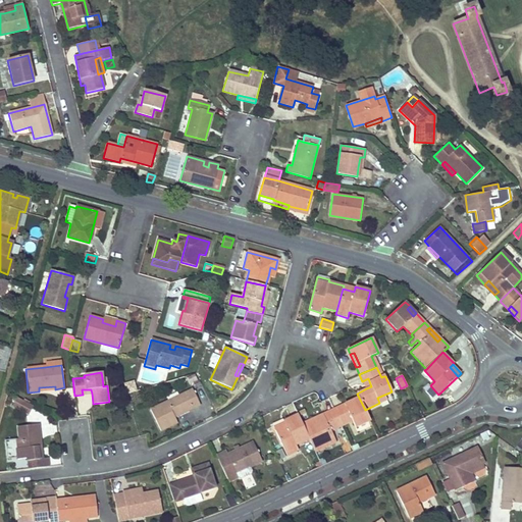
[(368,378),(362,381),(366,388),(371,386),(368,378)]
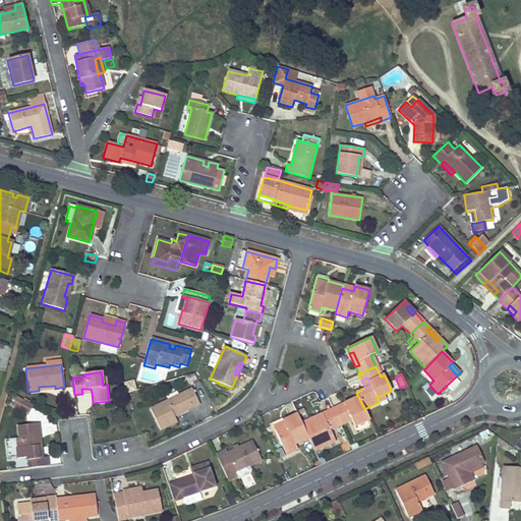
[(125,393),(134,390),(131,382),(123,384),(125,393)]
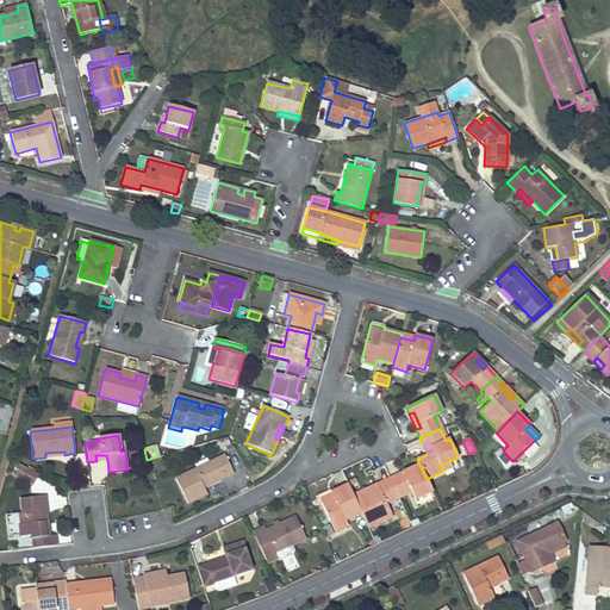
[(224,455),(174,478),(186,504),(206,493),(204,487),(232,473),(224,455)]
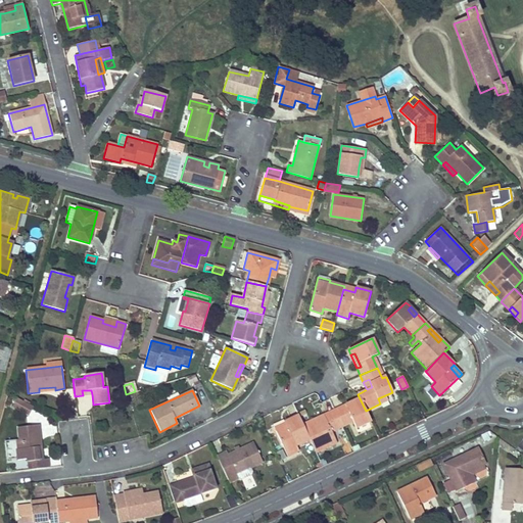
[(344,405),(334,410),(342,426),(352,422),(355,428),(371,422),(366,411),(360,398),(353,400),(355,405),(346,409),(344,405)]
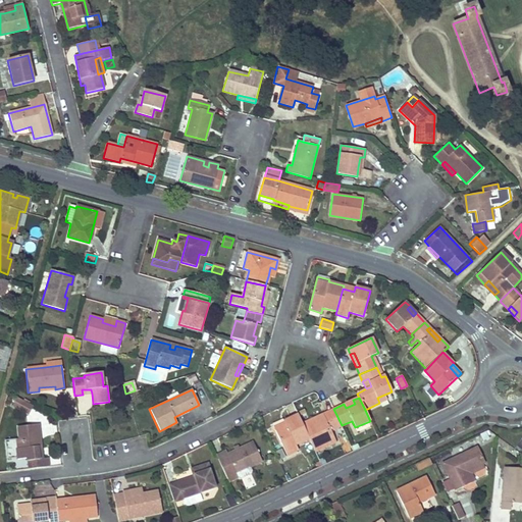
[(30,414),(33,405),(15,399),(12,408),(30,414)]
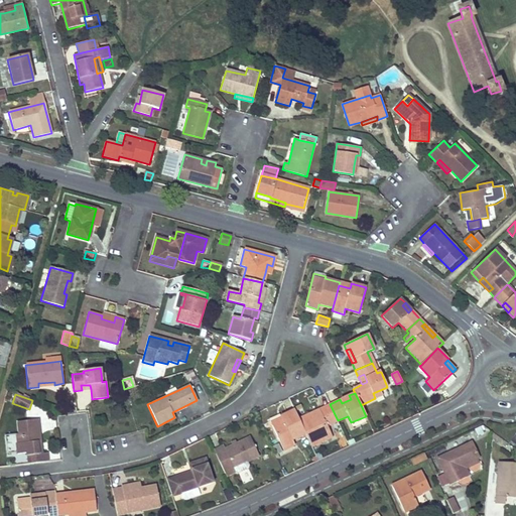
[(307,414),(298,418),(304,433),(310,446),(332,437),(327,426),(338,420),(330,404),(318,409),(320,413),(309,418),(307,414)]
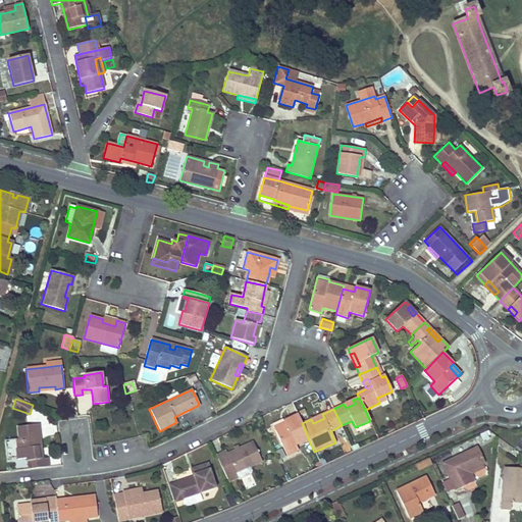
[(322,414),(311,419),(313,423),(324,418),(322,414)]
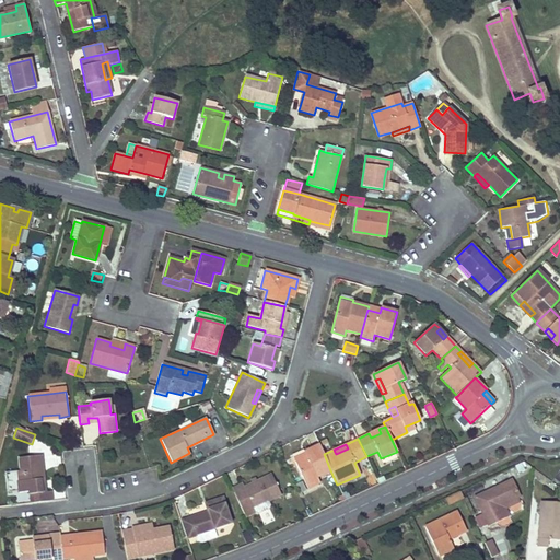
[(292,455),(292,456),(295,464),(306,488),(318,482),(316,477),(330,470),(324,454),(318,445),(304,451),(303,450),(292,455)]
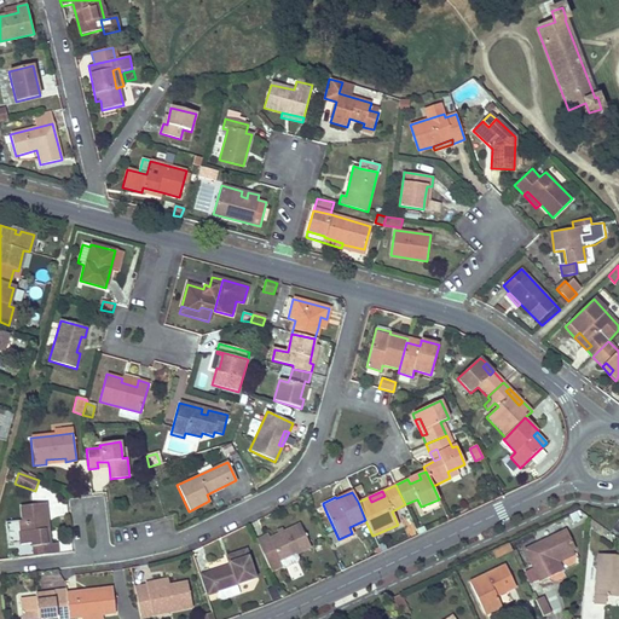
[(323,504),(312,510),(316,518),(327,513),(323,504)]
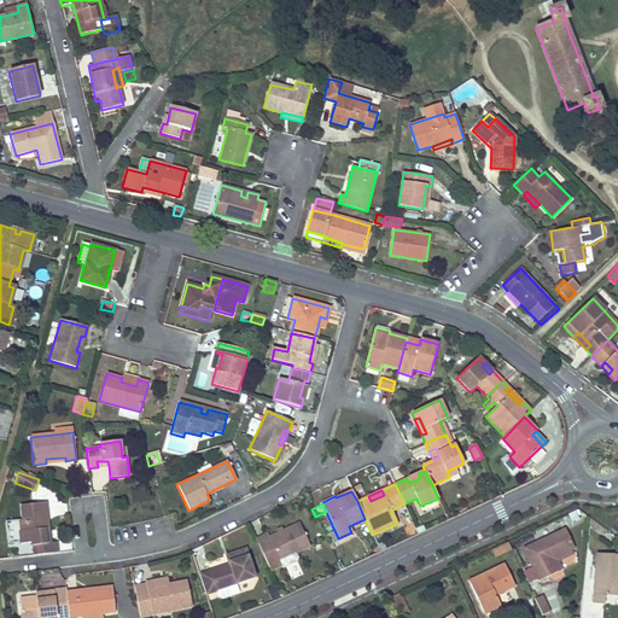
[(45,509),(21,512),(22,522),(17,522),(19,544),(31,543),(33,557),(57,553),(56,543),(50,543),(45,544),(44,530),(47,530),(45,509)]
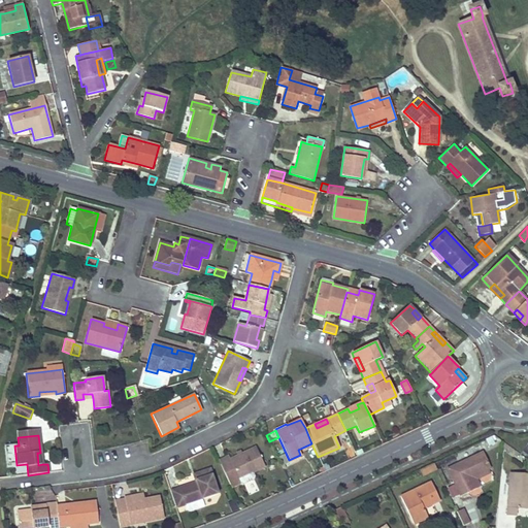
[(503,442),(503,448),(520,460),(523,456),(520,454),(503,442)]
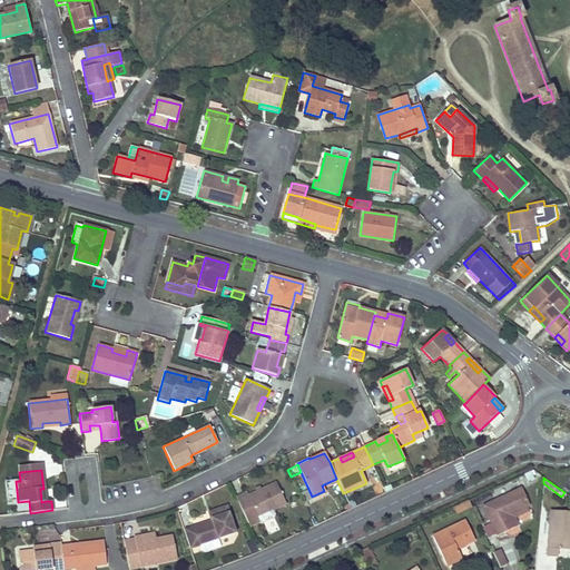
[(259,522),(257,517),(285,504),(275,482),(248,495),(246,493),(235,498),(243,514),(248,527),(259,522)]
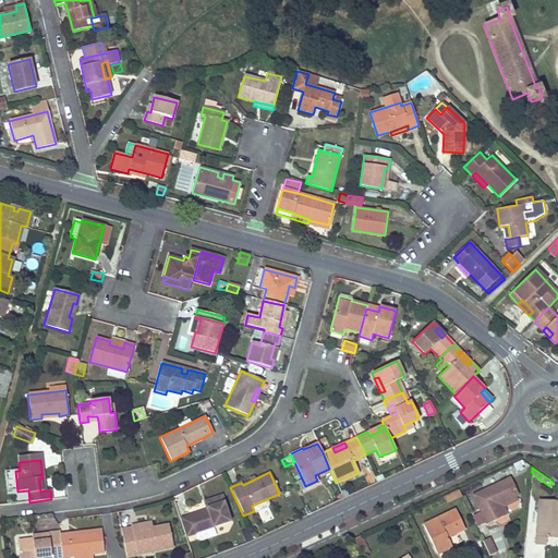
[(502,517),(497,505),(516,496),(517,496),(509,478),(472,495),(486,524),(502,517)]
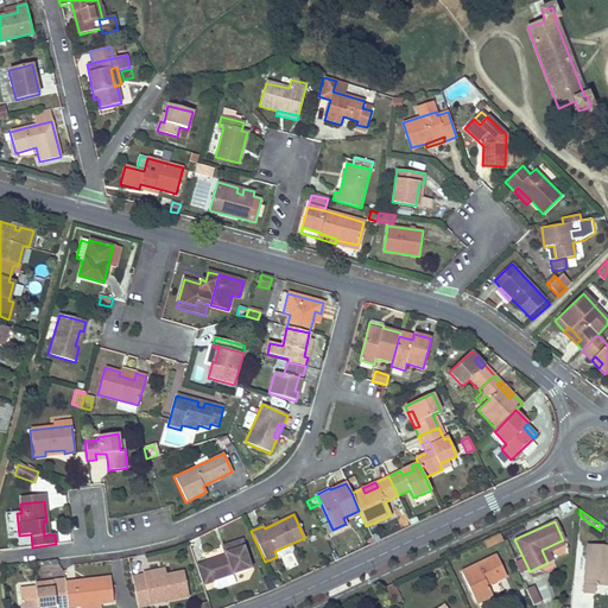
[(499,534),(482,542),(486,549),(502,542),(499,534)]
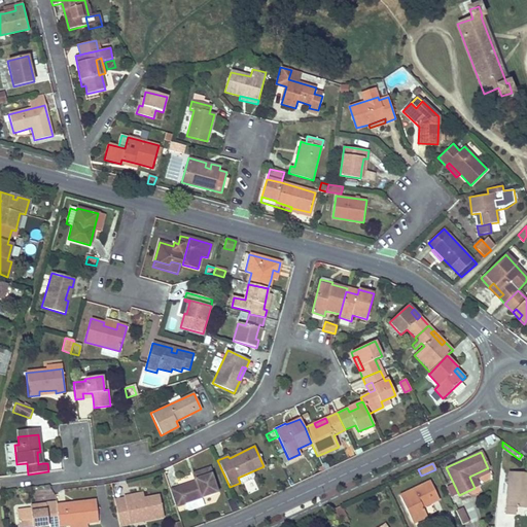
[(201,498),(217,493),(209,468),(192,475),(196,482),(201,498)]
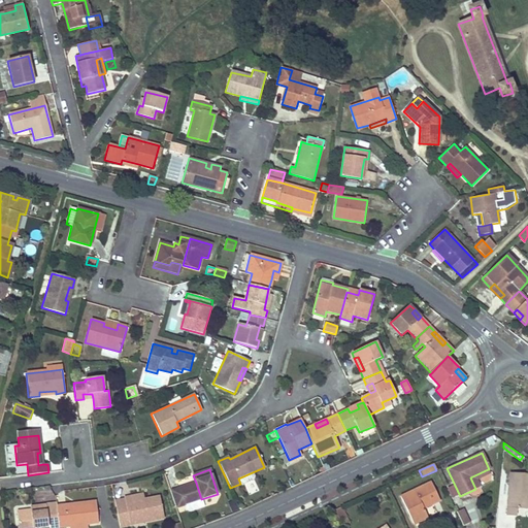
[(488,469),(470,477),(475,489),(480,488),(476,480),(490,473),(488,469)]
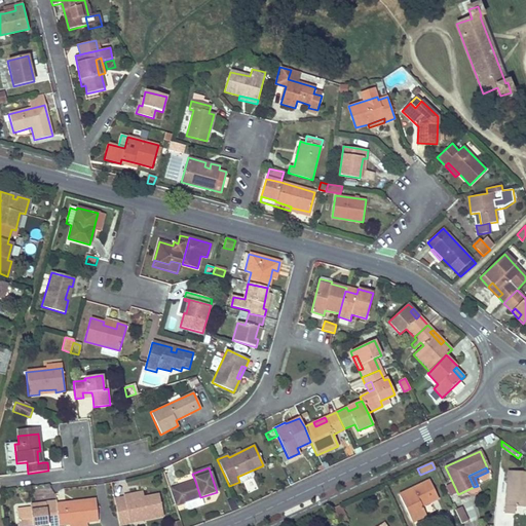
[(514,506),(522,506),(523,499),(525,499),(525,474),(510,472),(504,513),(513,514),(514,506)]
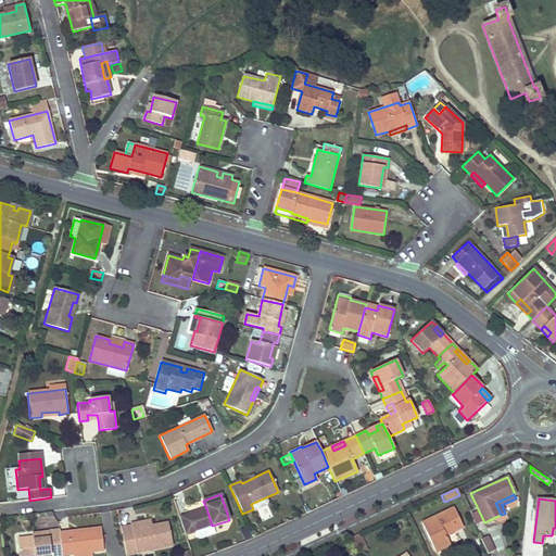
[(206,508),(179,518),(185,535),(212,526),(206,508)]
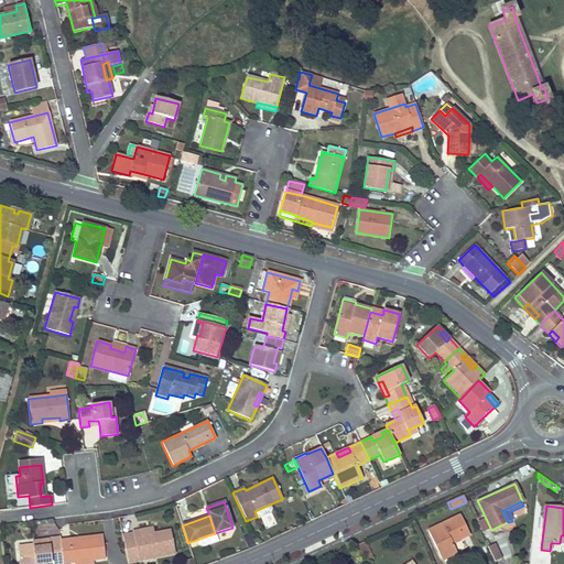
[(459,516),(427,530),(441,561),(456,553),(452,544),(469,535),(459,516)]
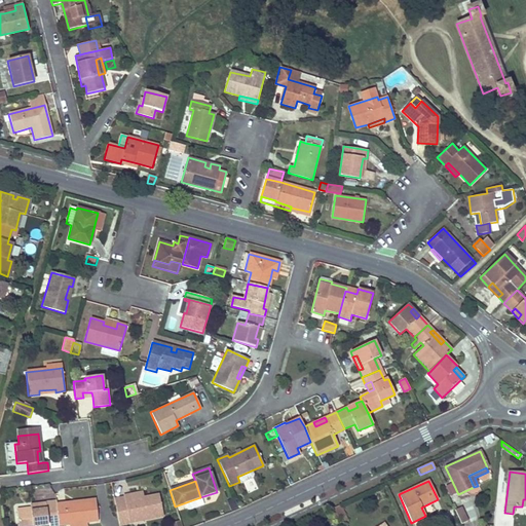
[(132,499),(130,493),(123,495),(127,523),(162,517),(158,494),(143,497),(132,499)]
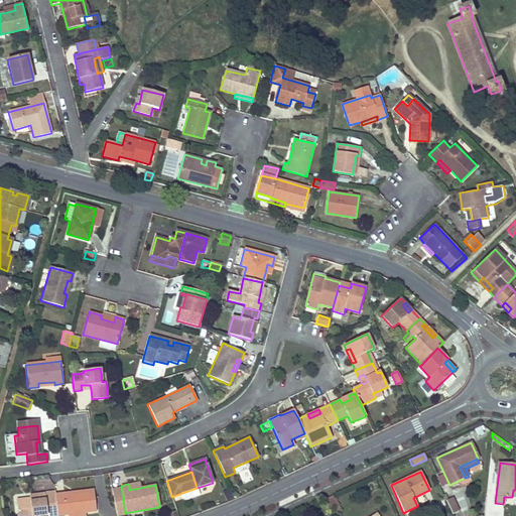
[(93,490),(54,495),(55,505),(56,513),(57,515),(68,514),(85,512),(96,511),(93,490)]
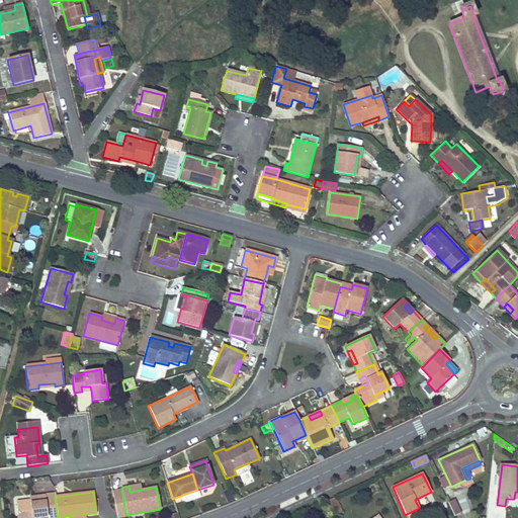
[(184,495),(186,501),(201,499),(200,492),(184,495)]
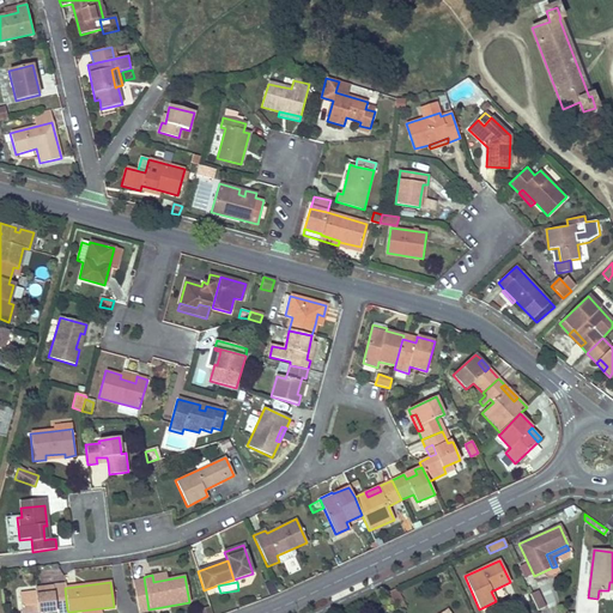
[(35,592),(19,594),(20,612),(38,612),(56,611),(67,610),(66,600),(65,588),(65,584),(35,588),(35,592)]
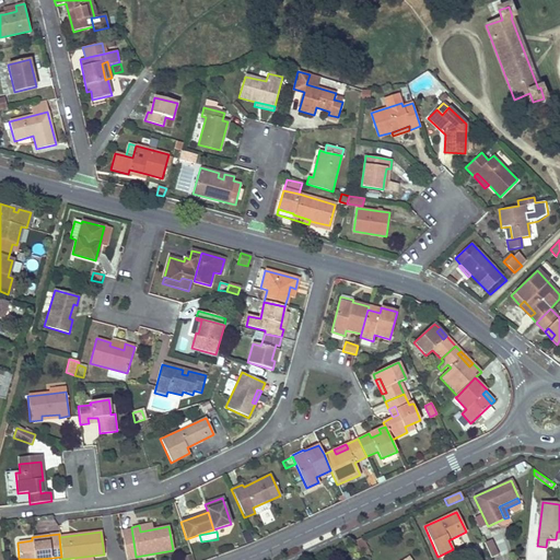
[(362,538),(356,540),(360,550),(366,548),(362,538)]
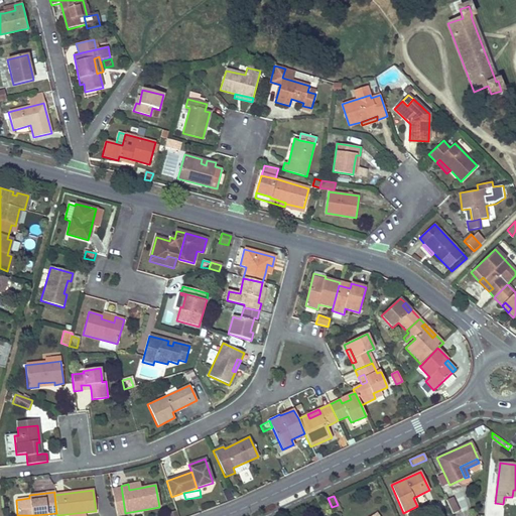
[(328,498),(321,501),(325,507),(327,506),(329,509),(332,507),(328,498)]
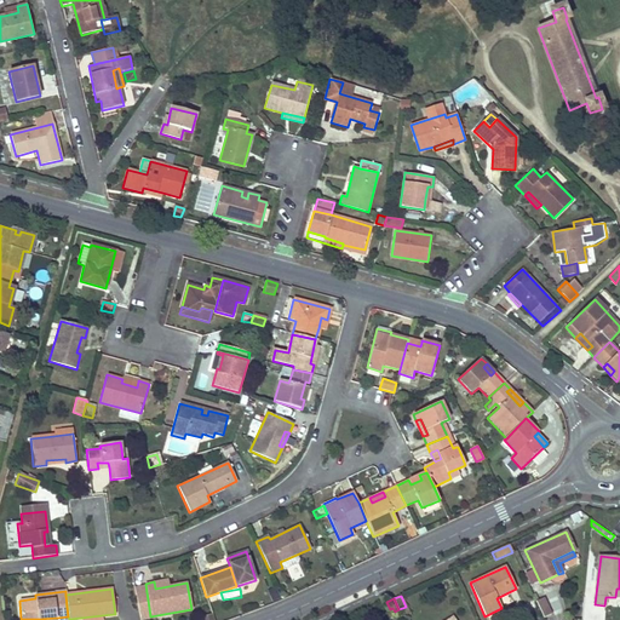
[(544,598),(535,602),(543,619),(551,615),(544,598)]
